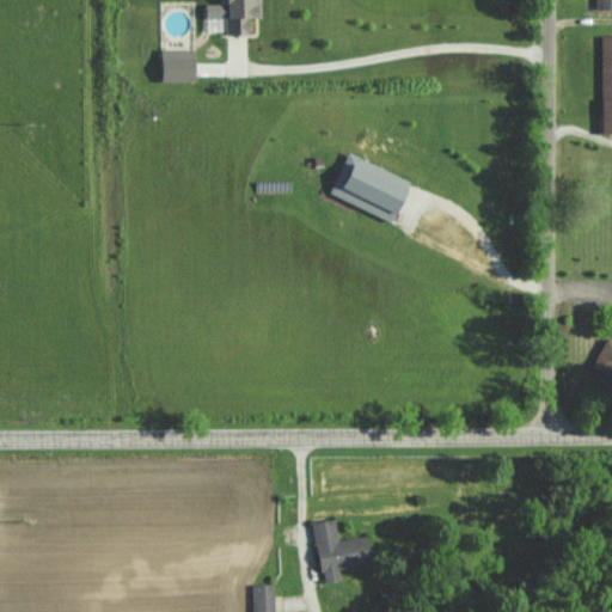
[(262,0),(230,0),(231,1),(208,1),(208,17),(227,16),(227,34),(254,32),(254,16),(263,16),(262,0)]
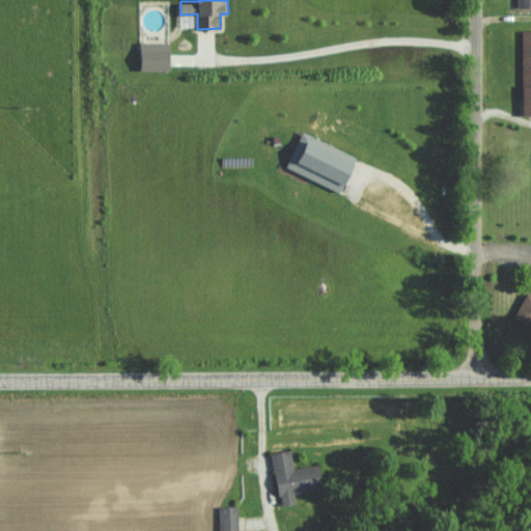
[(142,70),(171,68),(171,42),(142,42),(142,70)]
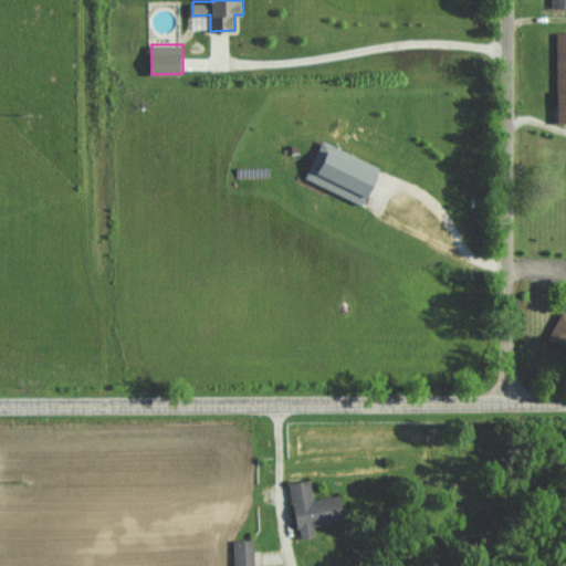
[(383,166),(323,139),(306,178),(366,203),(383,166)]
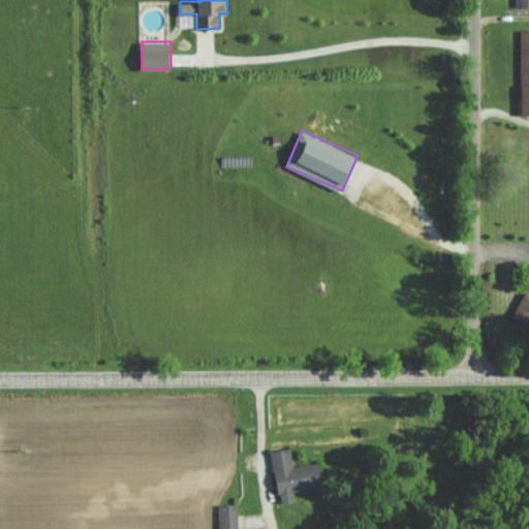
[(528,288),(514,317),(528,325),(528,288)]
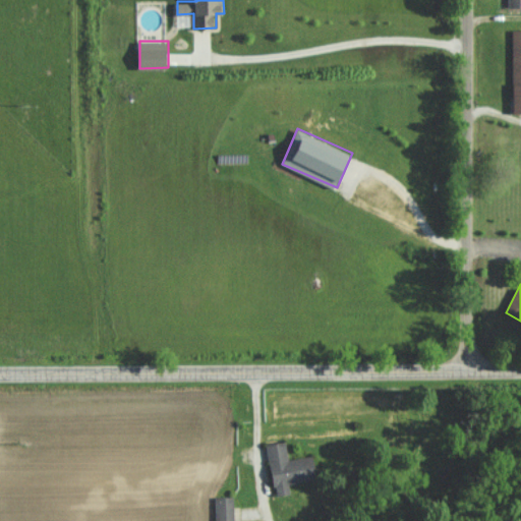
[(290,459),(286,441),(267,444),(277,496),(292,493),(290,483),(319,477),(314,454),(290,459)]
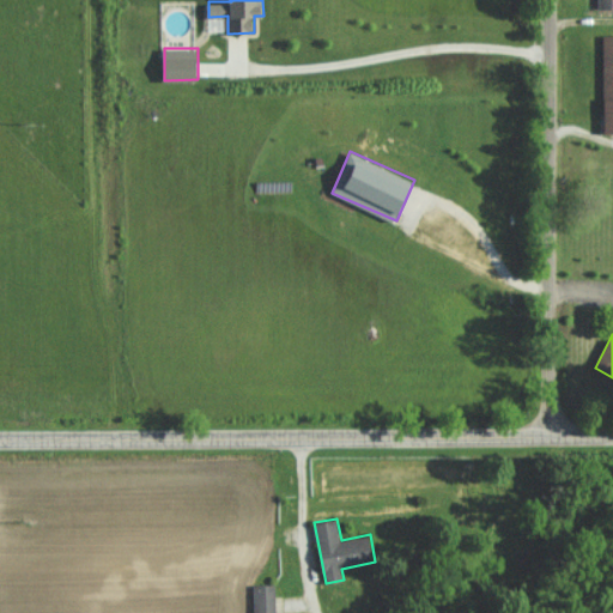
[(254,612),(275,612),(275,583),(253,584),(254,612)]
